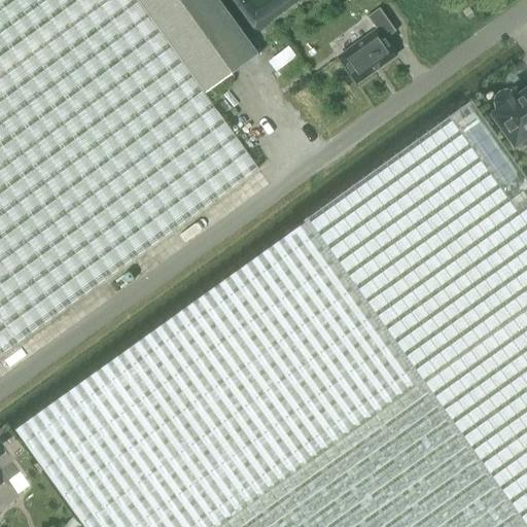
[(0,0),(0,353),(256,168),(203,93),(135,0),(0,0)]
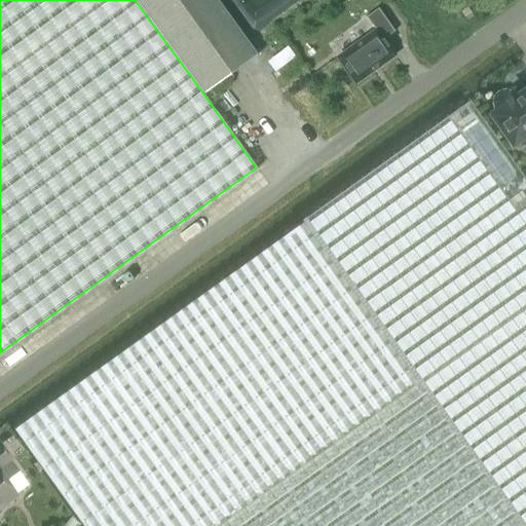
[(255,54),(216,0),(135,0),(202,92),(255,54)]
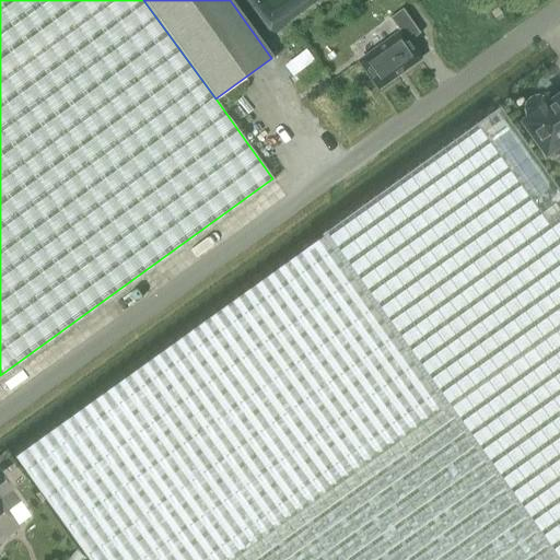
[(358,61),(377,88),(418,58),(407,42),(419,33),(401,8),(387,18),(398,32),(358,61)]
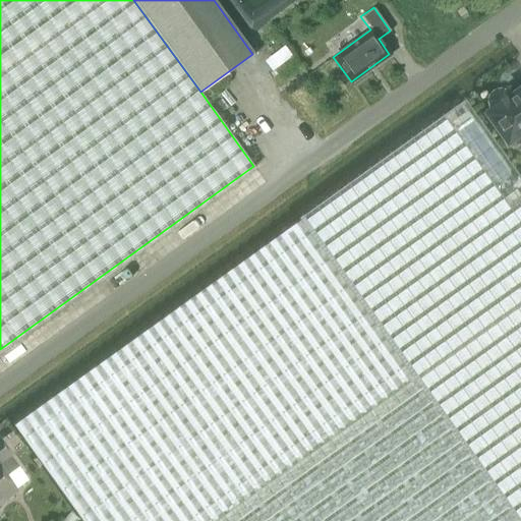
[(520,92),(510,100),(507,97),(503,94),(498,94),(494,97),(493,102),(494,106),(496,110),(489,114),(509,142),(520,134),(520,92)]
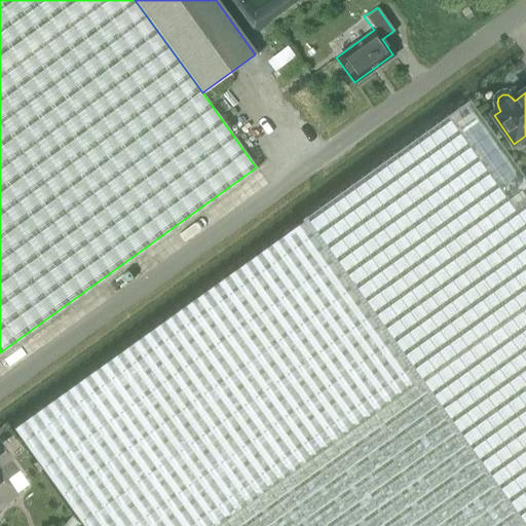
[(14,430),(82,525),(521,525),(423,388),(525,314),(525,182),(470,104),(304,223),(14,430)]
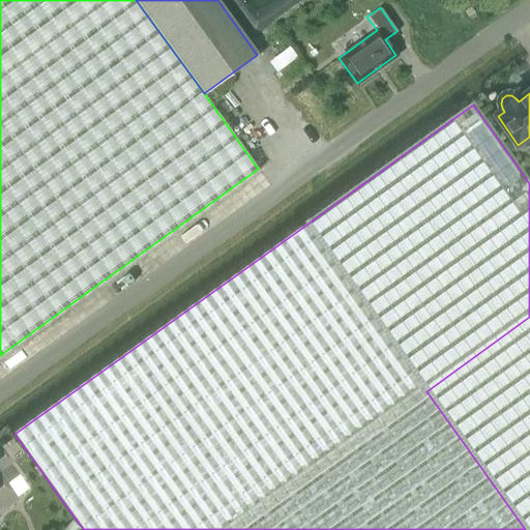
[(0,513),(19,500),(18,499),(30,491),(20,475),(0,447),(0,513)]
